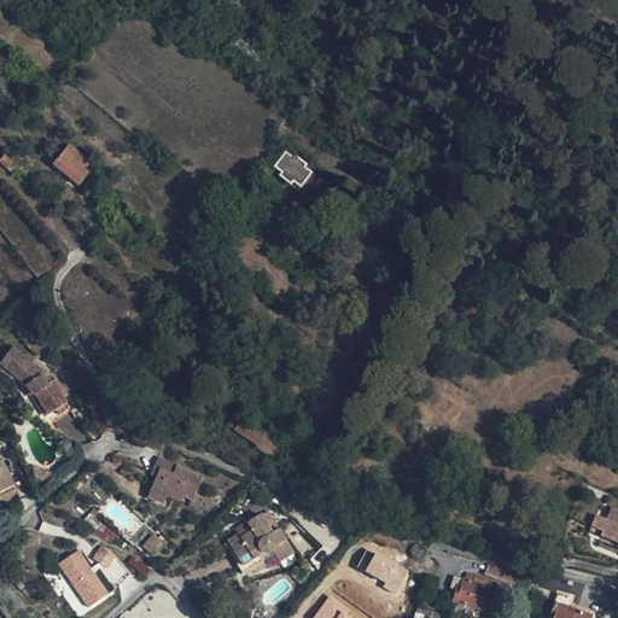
[(312,83),(333,104),(339,97),(319,76),(312,83)]
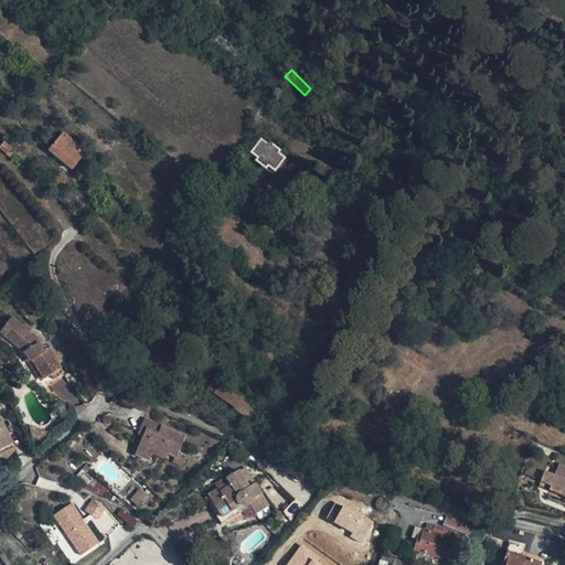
[(72,169),(82,157),(86,151),(63,132),(59,138),(49,150),(72,169)]
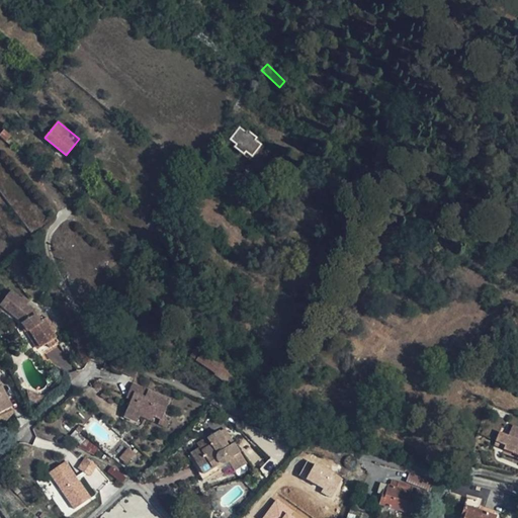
[(252,157),(261,145),(255,140),(257,138),(247,130),(245,132),(239,127),(230,140),(236,145),(234,148),(243,155),(246,153),(252,157)]
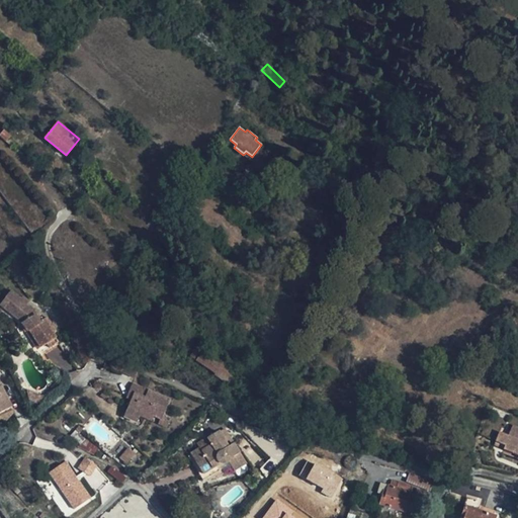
[(11,138),(4,131),(0,135),(0,136),(6,142),(11,138)]
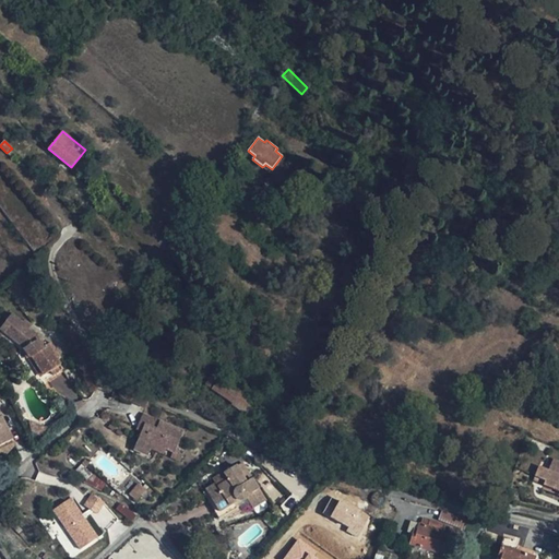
[(12,158),(12,157),(18,153),(12,149),(7,153),(12,158)]
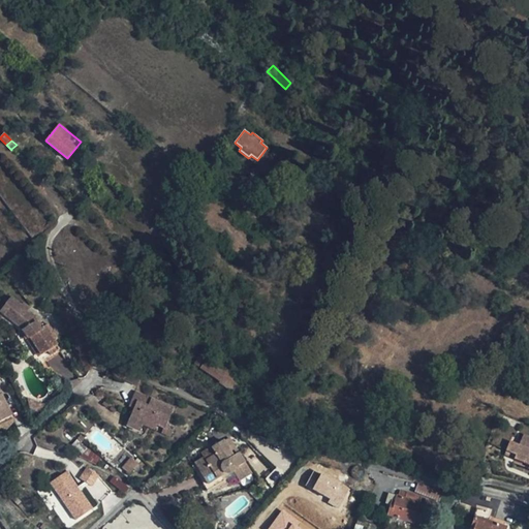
[(20,157),(25,153),(17,145),(11,149),(20,157)]
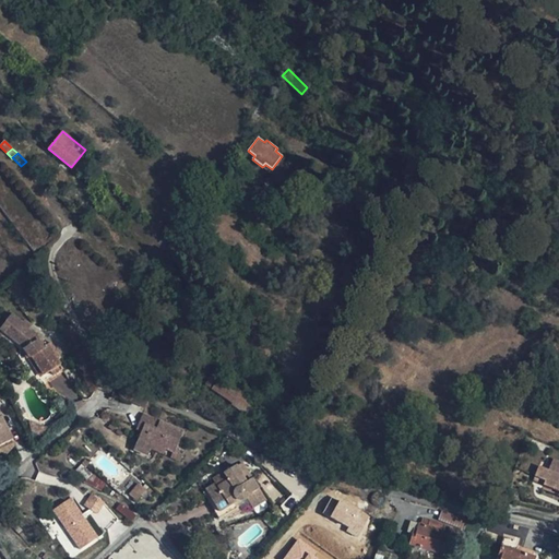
[(290,163),(282,156),(272,169),(281,176),(290,163)]
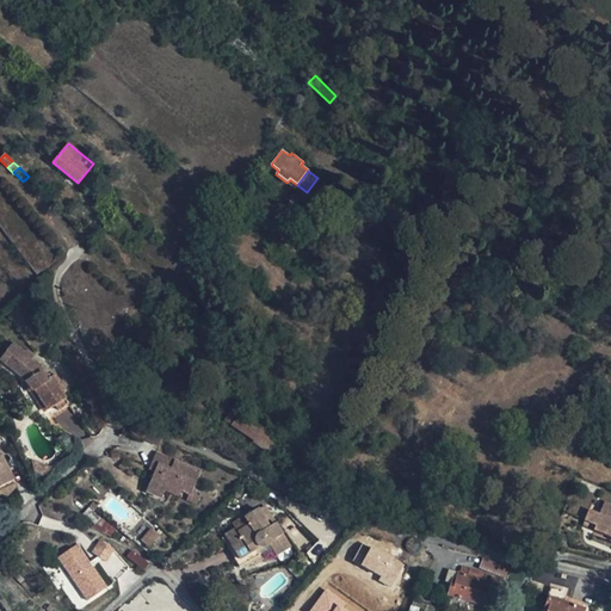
[(13,343),(6,352),(11,357),(4,365),(25,382),(32,393),(35,390),(48,411),(54,406),(59,411),(69,403),(62,394),(67,392),(56,374),(49,378),(41,365),(34,359),(36,357),(31,352),(28,350),(25,353),(13,343)]
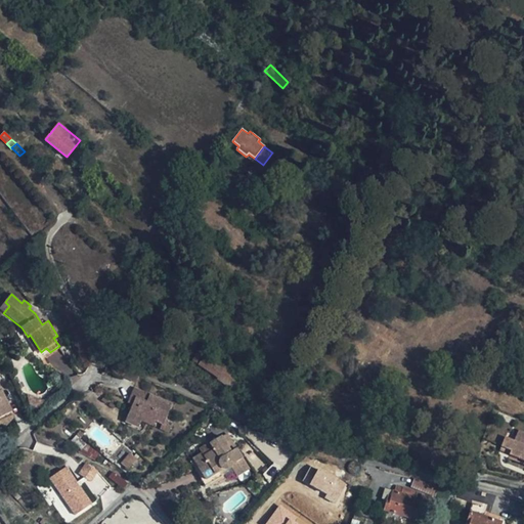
[(9,306),(5,302),(0,308),(0,310),(3,313),(9,306)]
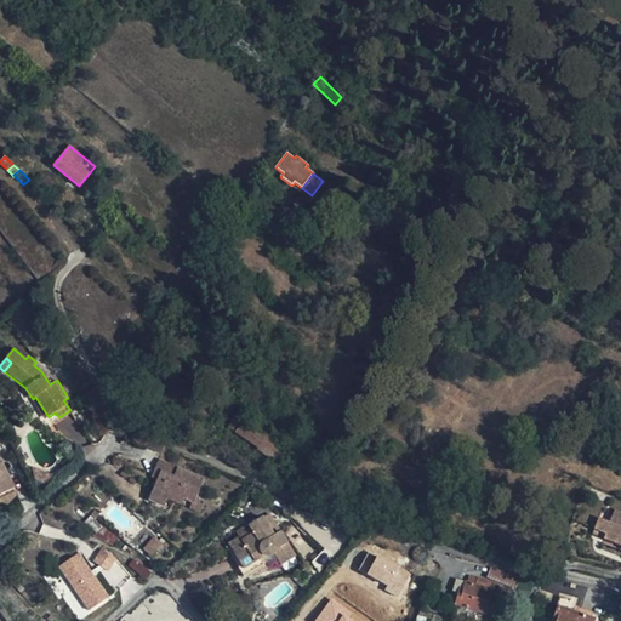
[(44,420),(49,417),(35,397),(33,399),(30,400),(44,420)]
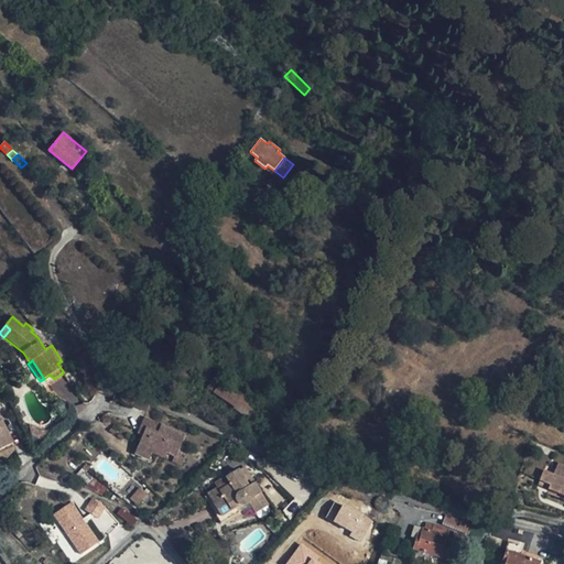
[(221,383),(214,393),(235,408),(234,410),(247,418),(252,409),(250,407),(257,398),(219,372),(215,379),(221,383)]
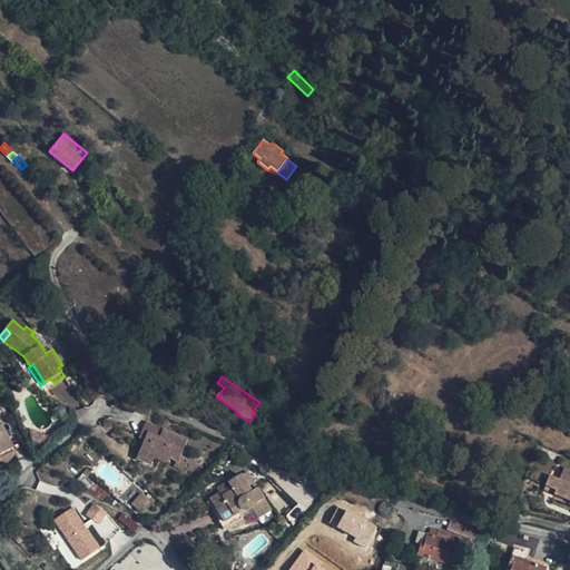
[(209,393),(216,397),(224,387),(217,383),(216,383),(209,393)]
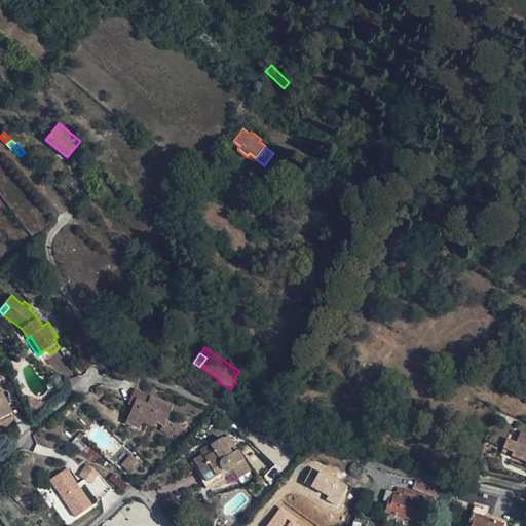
[(122,378),(126,372),(115,366),(112,371),(122,378)]
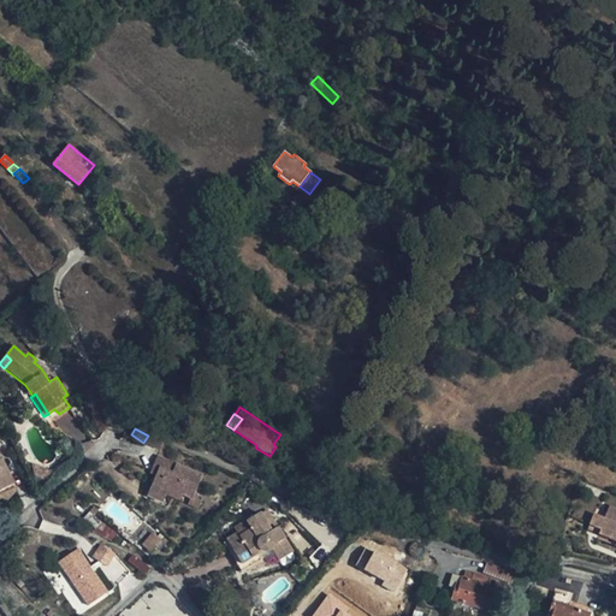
[(0,490),(13,484),(0,456),(0,490)]
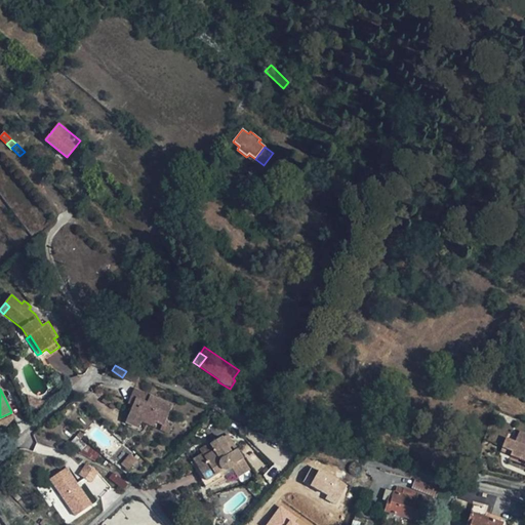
[(134,389),(131,396),(136,398),(132,406),(125,422),(138,429),(142,421),(144,416),(155,421),(162,425),(163,425),(164,421),(171,405),(134,389)]
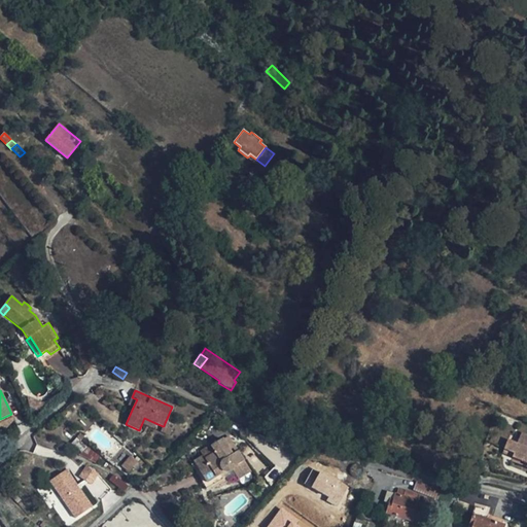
[(37,401),(28,397),(29,407),(39,412),(44,403),(37,401)]
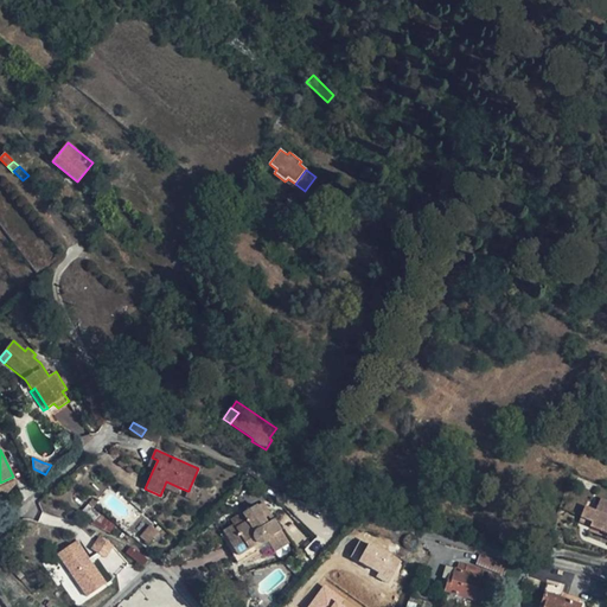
[(0,493),(1,493),(6,496),(17,485),(14,480),(0,486),(0,493)]
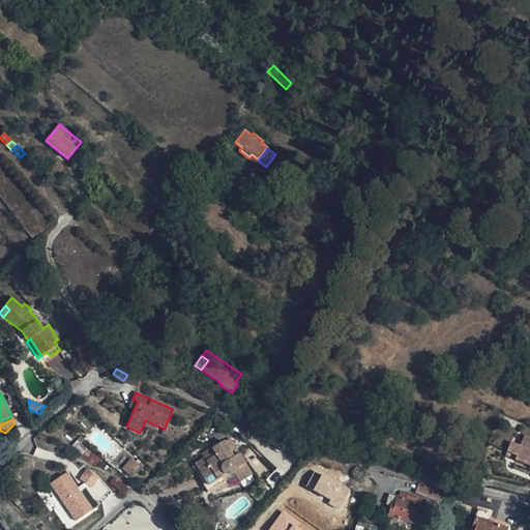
[(154,431),(156,425),(145,420),(143,425),(154,431)]
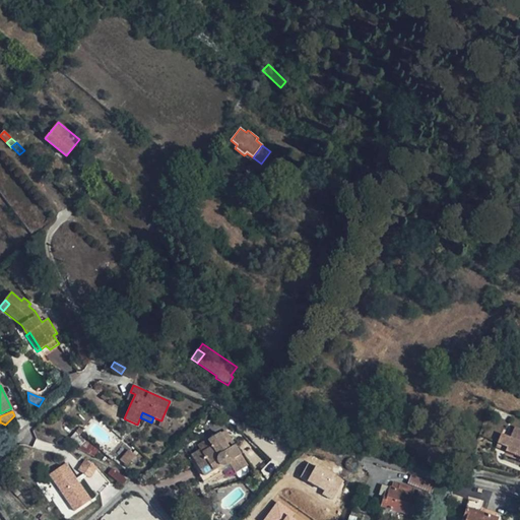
[(171,420),(163,417),(161,420),(160,420),(158,426),(168,429),(171,420)]
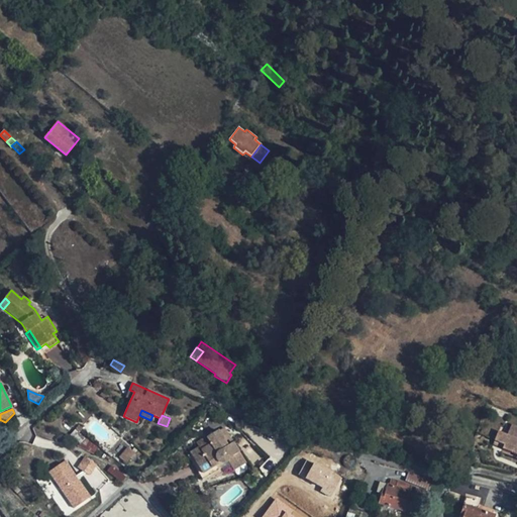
[(516,426),(513,425),(508,435),(499,432),(496,440),(505,444),(504,448),(516,453),(516,426)]
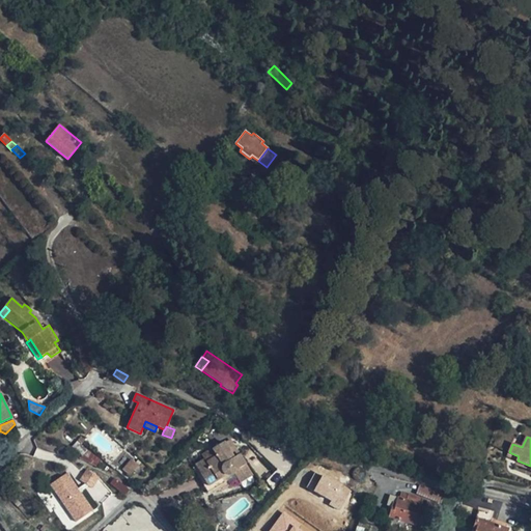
[(216,456),(206,463),(210,468),(200,473),(207,486),(223,478),(226,484),(236,478),(241,483),(252,476),(240,455),(234,458),(224,442),(212,450),(216,456)]
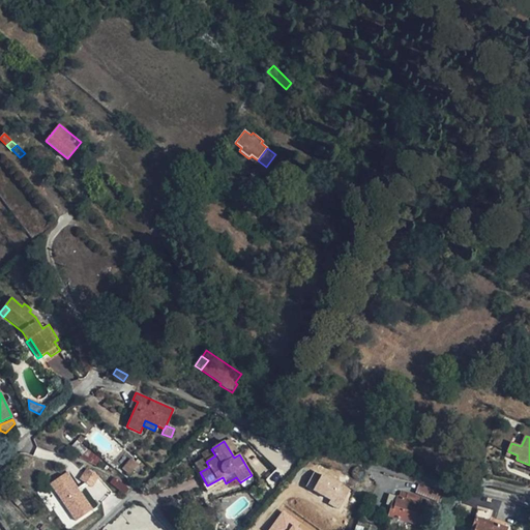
[(202,454),(206,462),(215,455),(211,449),(202,454)]
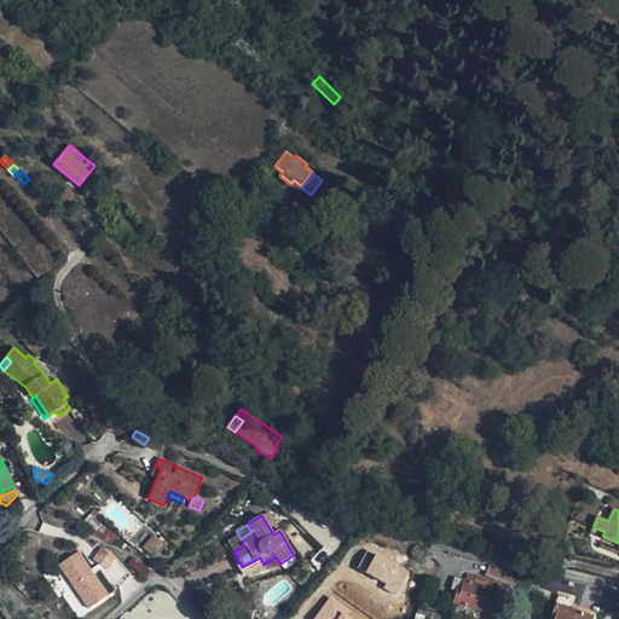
[(158,547),(160,544),(152,538),(142,550),(150,557),(155,550),(158,547)]
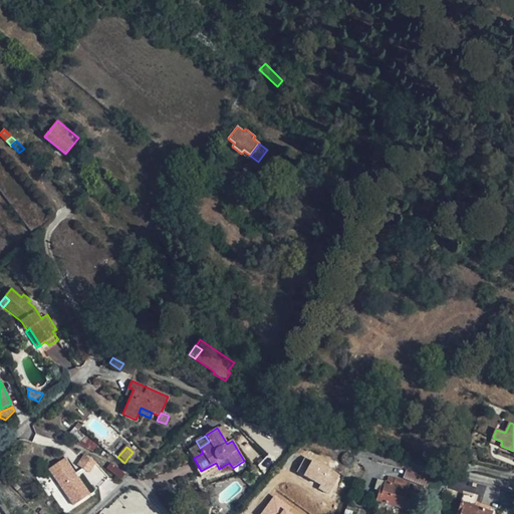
[(82,453),(77,466),(90,472),(96,459),(82,453)]
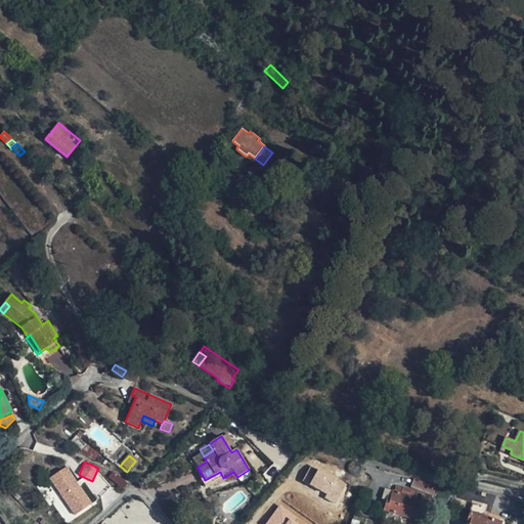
[(68,465),(49,477),(74,516),(92,505),(68,465)]
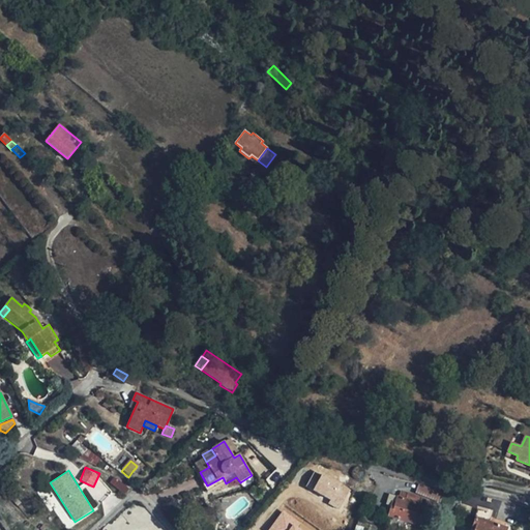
[(305,488),(329,499),(327,504),(341,510),(352,488),(314,470),(305,488)]
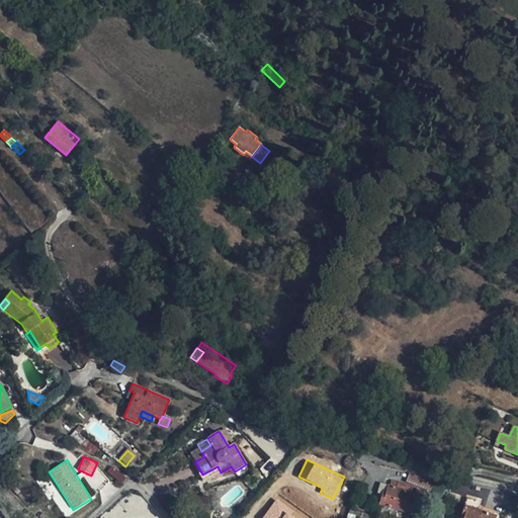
[(405,512),(411,491),(389,485),(386,491),(383,490),(379,505),(405,512)]
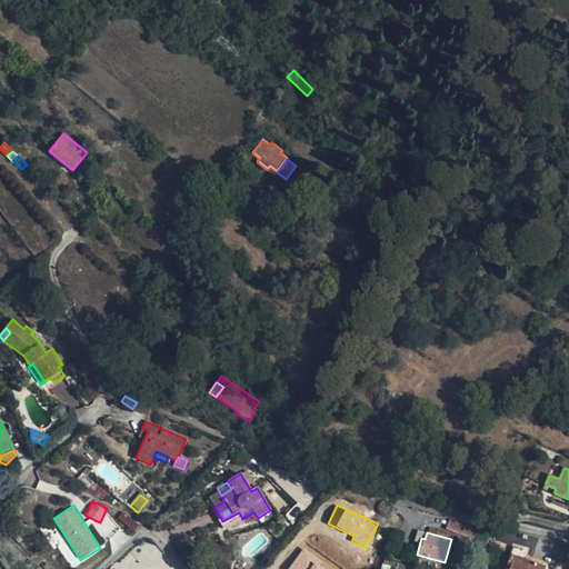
[(526,561),(527,556),(528,551),(513,547),(507,566),(509,567),(508,568),(543,568),(545,568),(541,567),(526,561)]
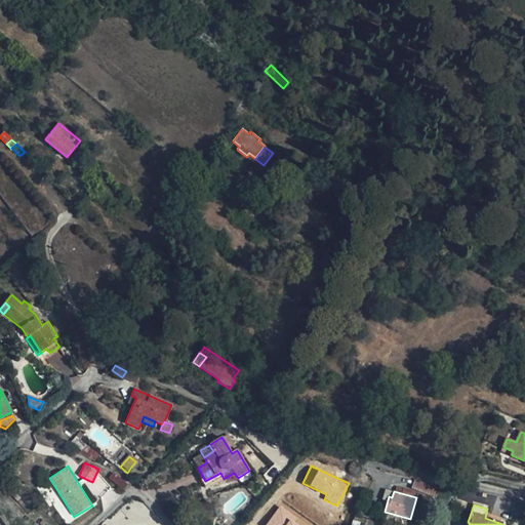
[(304,524),(279,507),(265,524),(304,524)]
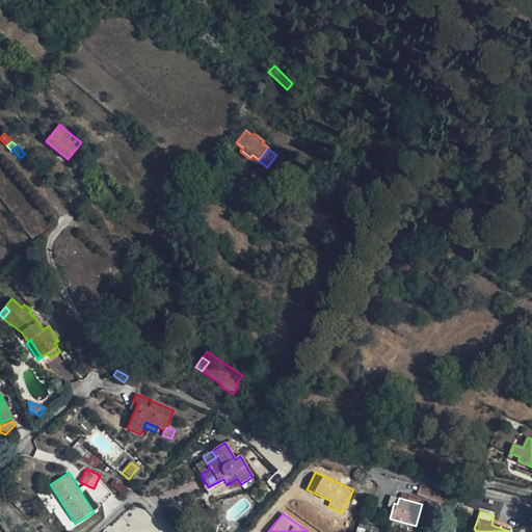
[(508,525),(493,520),(491,525),(506,530),(508,525)]
